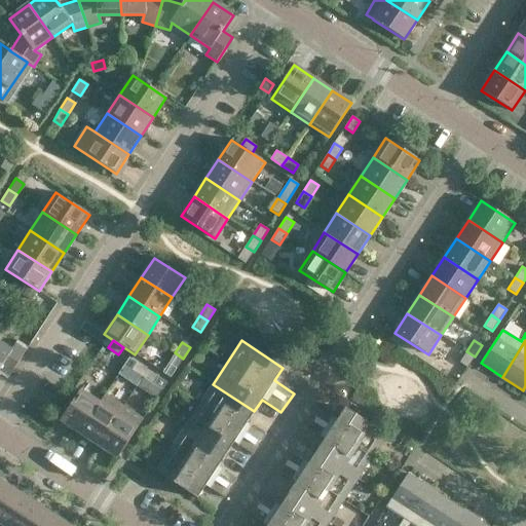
[(10,350),(0,343),(0,368),(9,375),(26,351),(14,344),(10,350)]
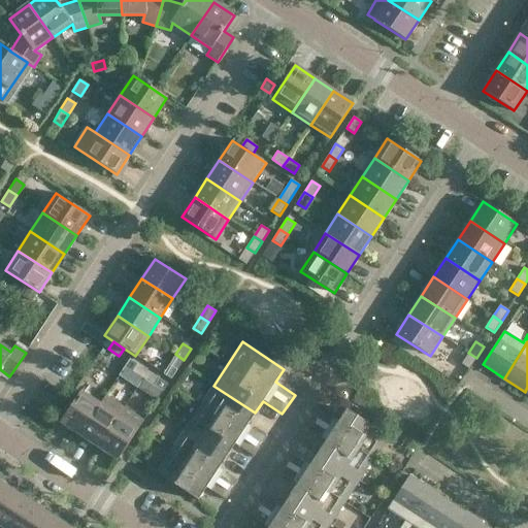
[(469,369),(471,366),(476,358),(468,353),(461,364),(469,369)]
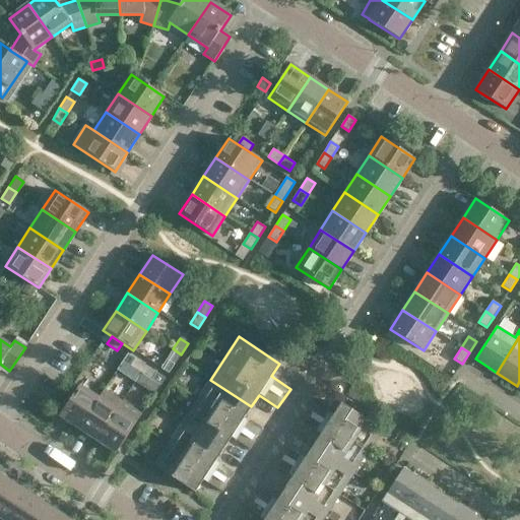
[(174,365),(181,354),(173,348),(166,360),(174,365)]
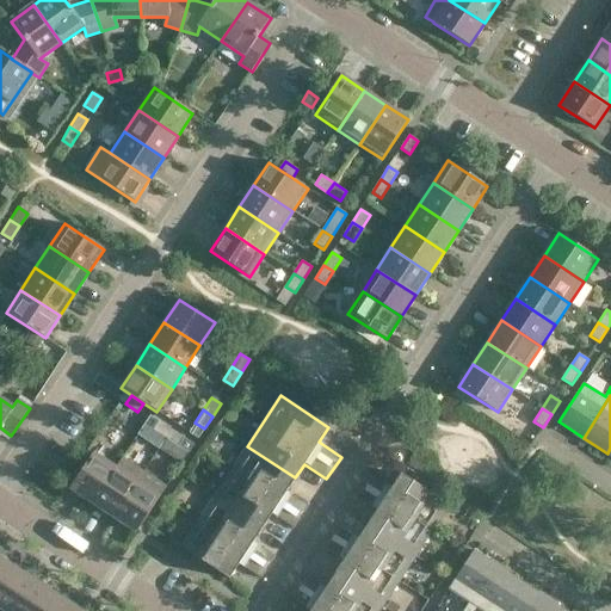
[(165,439),(171,430),(159,421),(153,431),(165,439)]
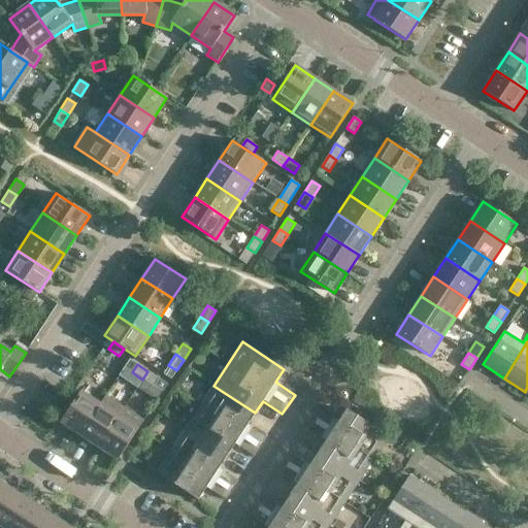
[(176,370),(168,365),(163,373),(171,378),(176,370)]
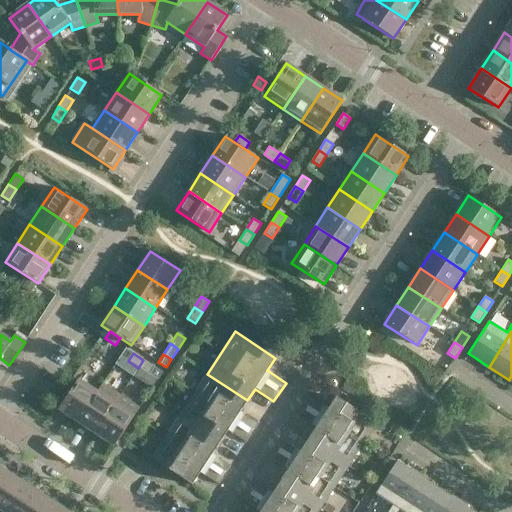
[(143,360),(138,368),(149,375),(154,367),(143,360)]
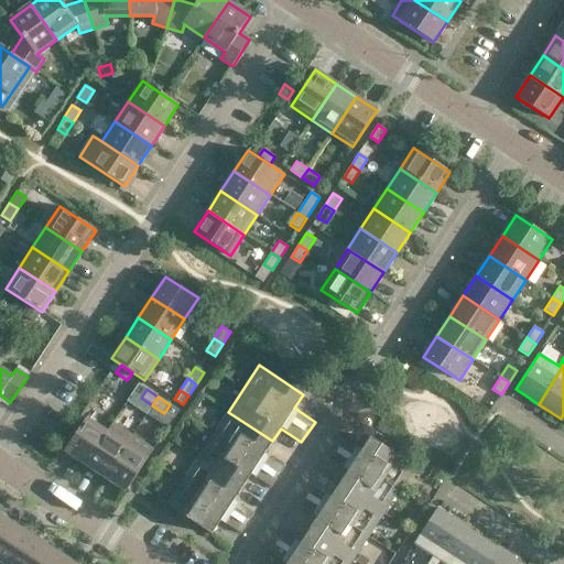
[(197,458),(241,487),(250,475),(270,488),(284,468),(263,454),(272,441),(228,412),(197,458)]
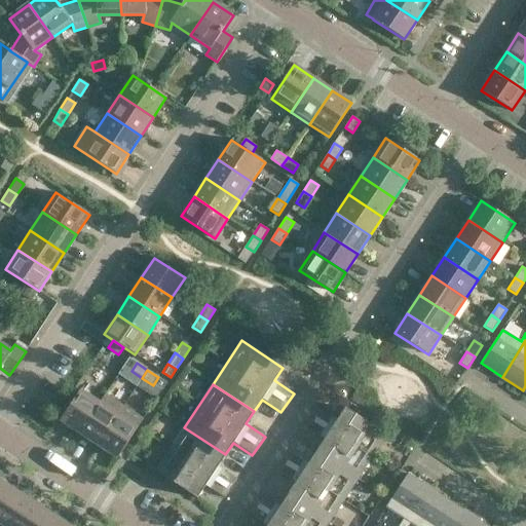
[(78,434),(99,403),(79,389),(59,420),(78,434)]
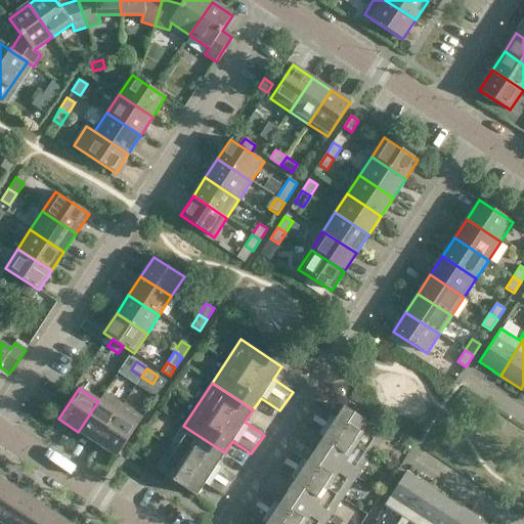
[(98,401),(78,432),(96,444),(123,404),(104,392),(98,401)]
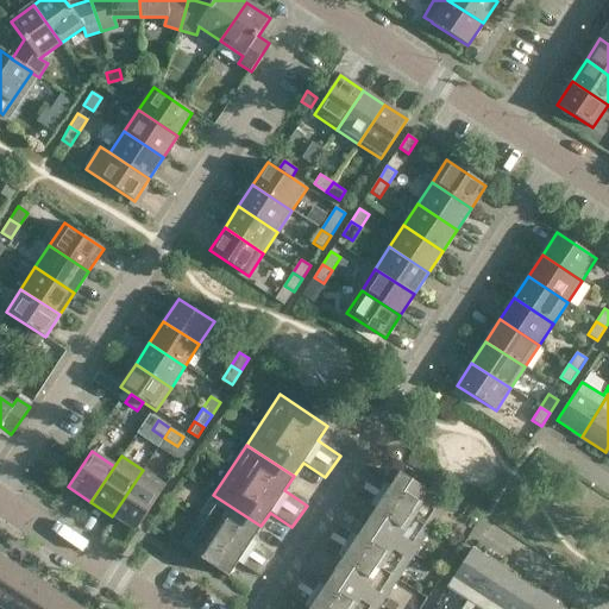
[(143,470),(112,516),(135,531),(165,485),(143,470)]
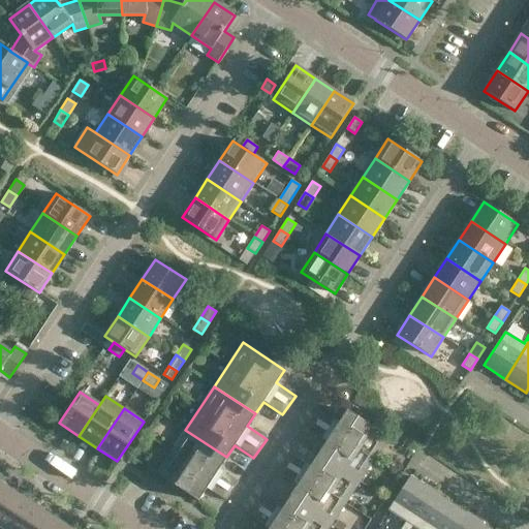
[(317,454),(360,481),(389,438),(346,410),(338,424),(318,410),(306,430),(325,442),(317,454)]
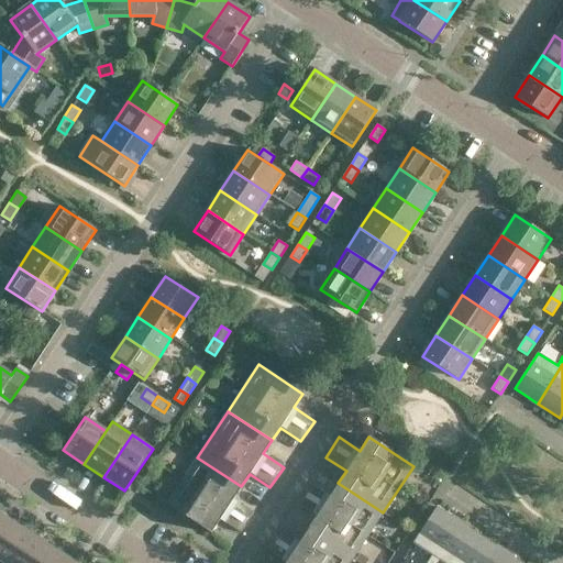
[(232,499),(241,486),(197,457),(166,505),(210,533),(219,520),(240,533),(253,514),(232,499)]
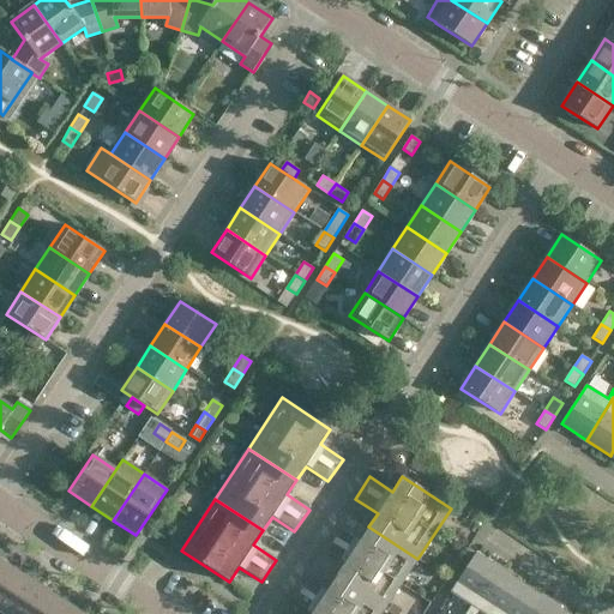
[(335,577),(384,609),(417,559),(368,527),(359,542),(337,528),(323,549),(344,564),(335,577)]
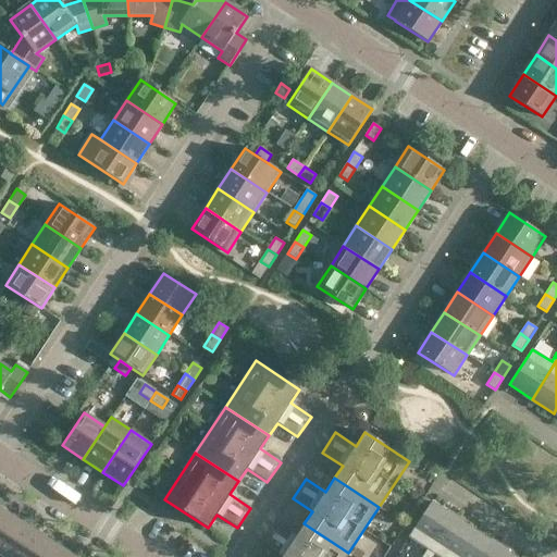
[(428,556),(454,517),(432,503),(408,537),(426,549),(422,556),(428,556)]
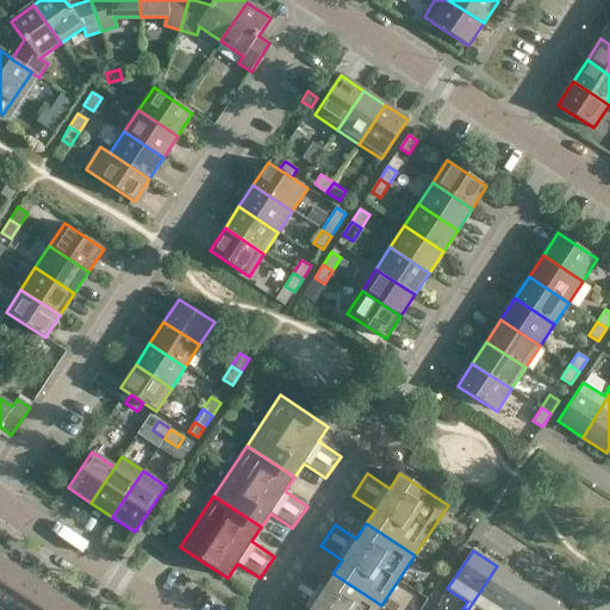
[(0,555),(0,587),(14,566),(0,555)]
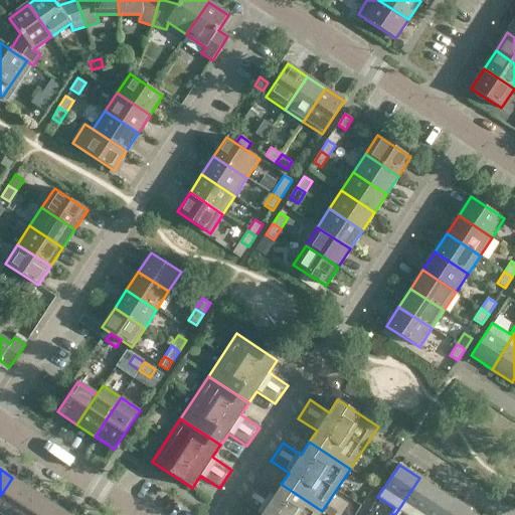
[(13,514),(30,490),(12,478),(0,496),(0,513),(3,514),(13,514)]
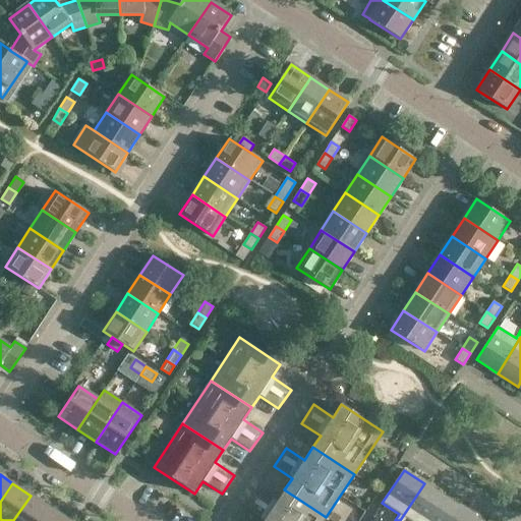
[(429,520),(446,498),(424,483),(400,520),(405,520),(407,519),(409,520),(429,520)]
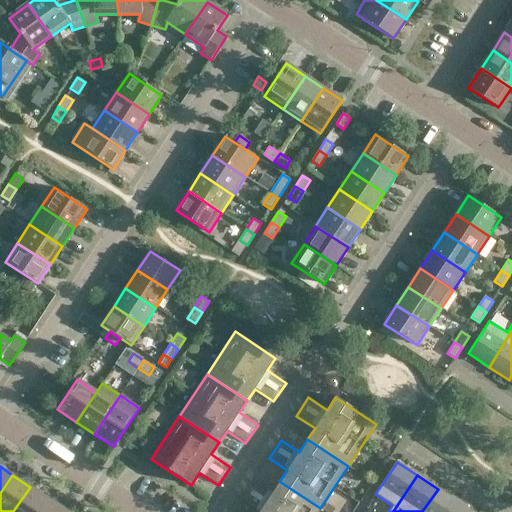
[(317,511),(320,508),(279,481),(271,494),(253,482),(241,500),(259,511),(317,511)]
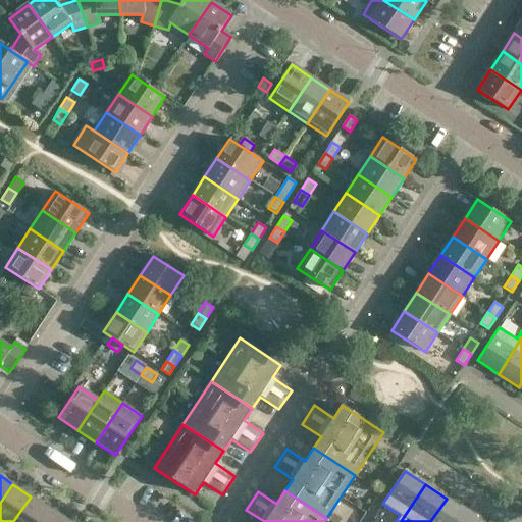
[(31,497),(13,521),(41,521),(50,509),(31,497)]
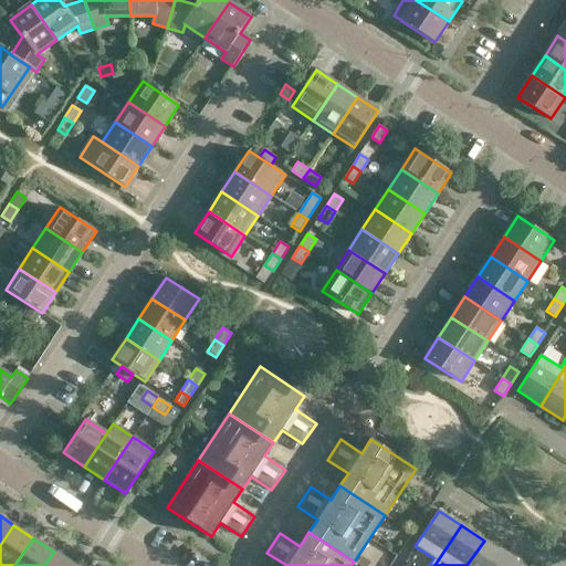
[(499,565),(506,555),(484,541),(467,565),(499,565)]
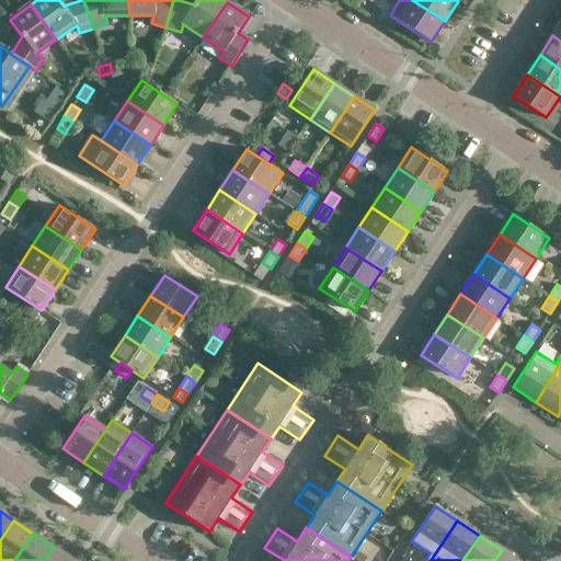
[(54,547),(44,560),(72,560),(73,560),(54,547)]
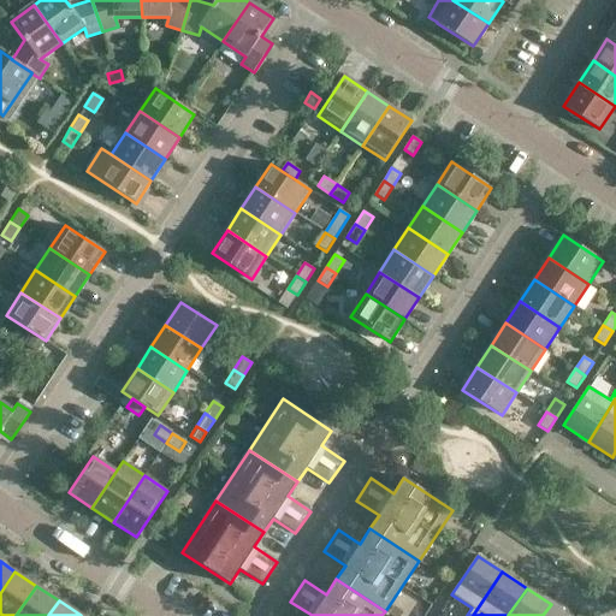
[(569,615),(551,604),(543,615),(569,615)]
